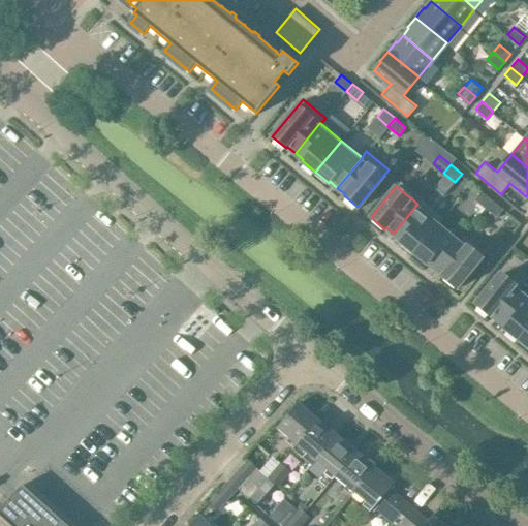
[(487,207),(493,198),(482,190),(475,198),(487,207)]
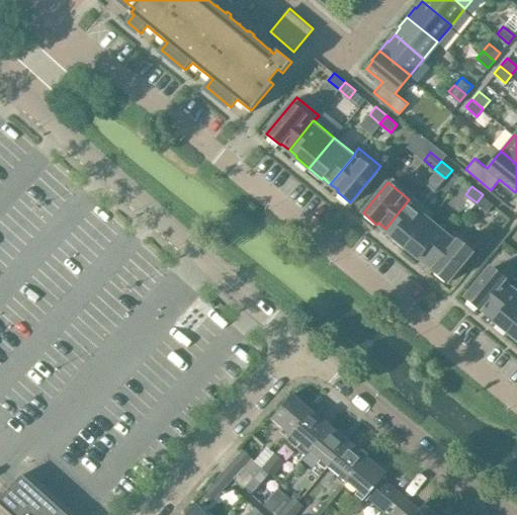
[(409,199),(385,229),(393,235),(392,237),(405,247),(430,217),(435,210),(414,194),(409,199)]
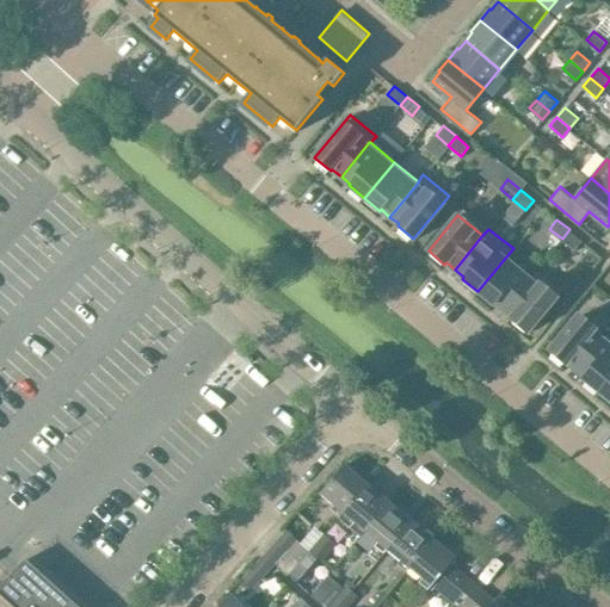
[(570,229),(562,239),(574,249),(583,240),(570,229)]
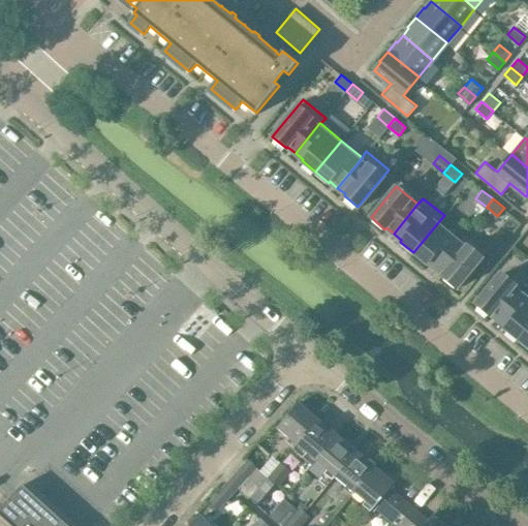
[(428,263),(436,269),(460,239),(439,221),(413,252),(427,264),(428,263)]
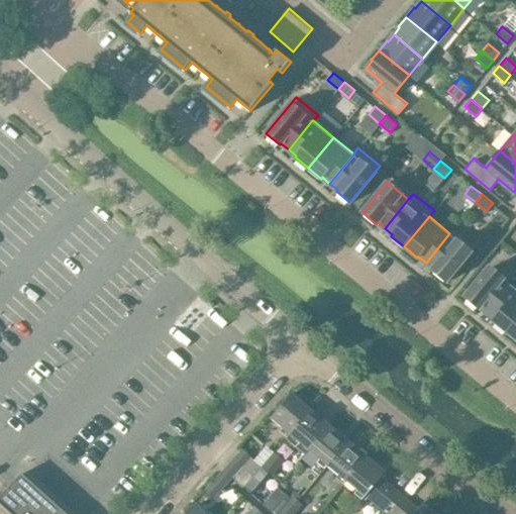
[(449,233),(426,263),(433,269),(432,270),(446,281),(476,245),(454,227),(449,233)]
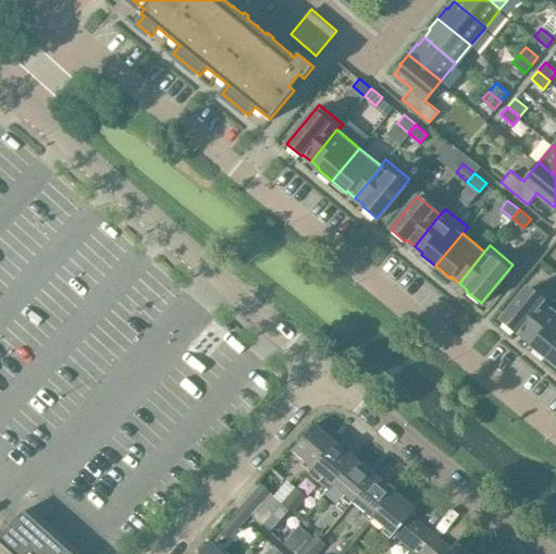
[(517,331),(524,337),(551,306),(527,287),(501,320),(516,332),(517,331)]
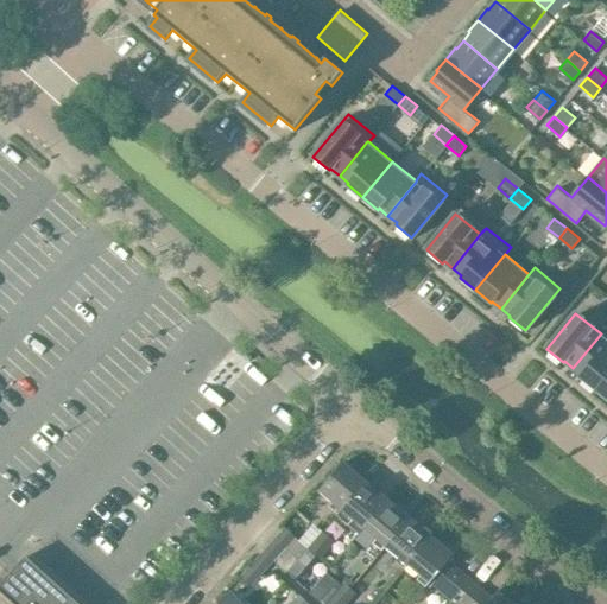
[(580,376),(595,389),(606,374),(606,338),(601,334),(573,368),(582,375),(580,376)]
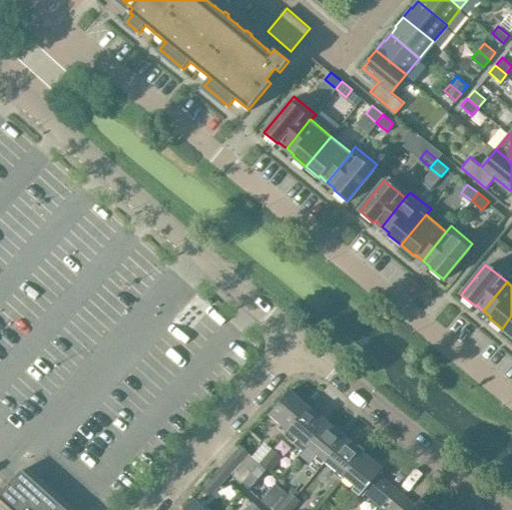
[(511,316),(502,329),(511,336),(511,316)]
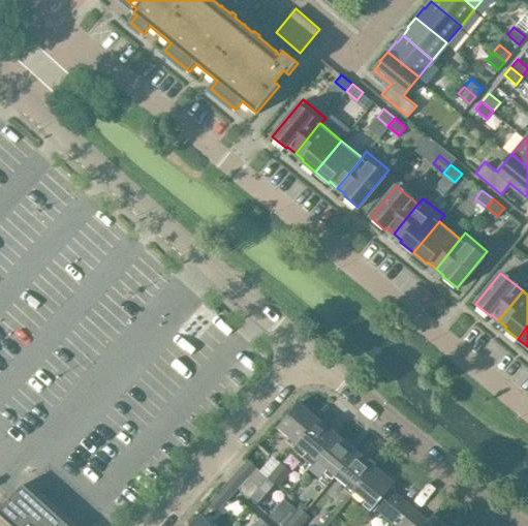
[(299,402),(277,428),(297,443),(318,418),(299,402)]
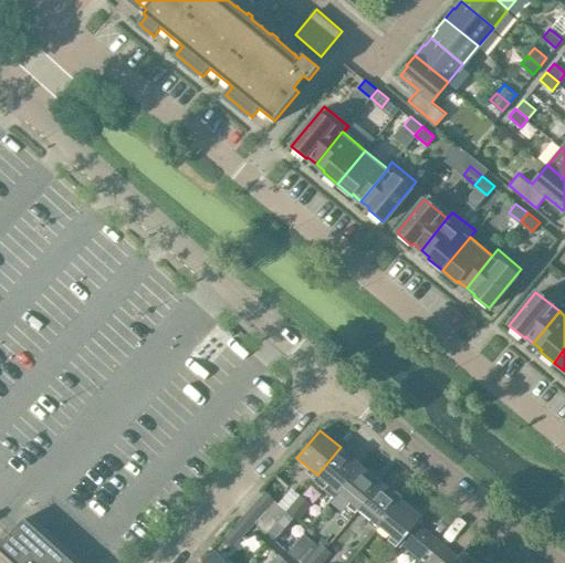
[(317,476),(314,480),(334,497),(338,492),(361,465),(341,447),(317,475),(317,476)]
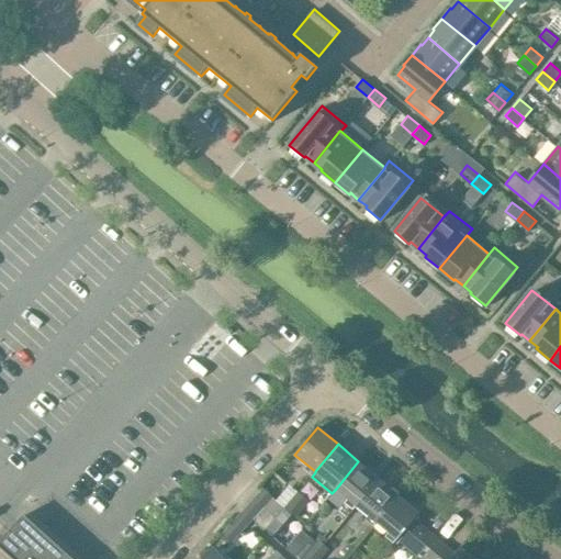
[(358,461),(336,489),(356,505),(379,478),(358,461)]
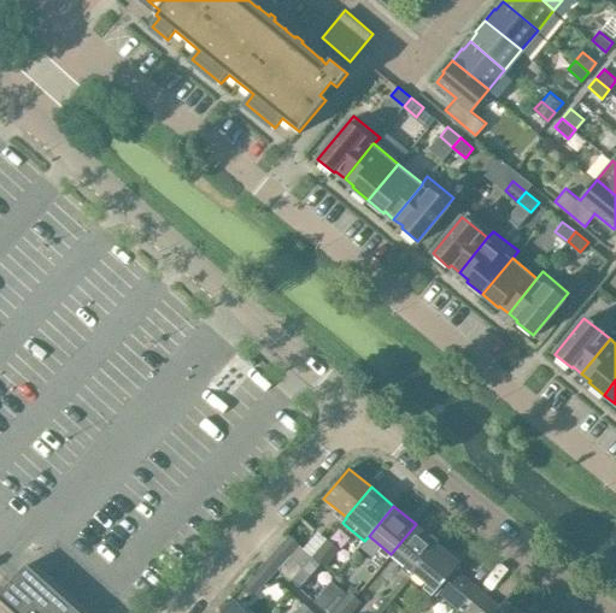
[(416,524),(391,554),(414,572),(438,543),(416,524)]
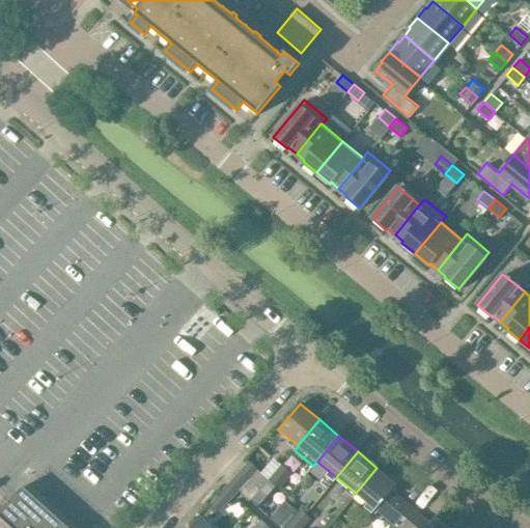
[(240,470),(261,489),(265,484),(270,479),(249,461),(240,470)]
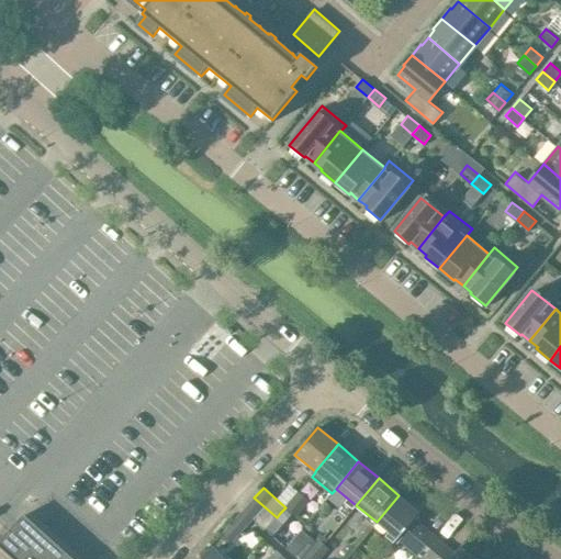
[(299,490),(284,505),(287,506),(296,515),(310,499),(299,490)]
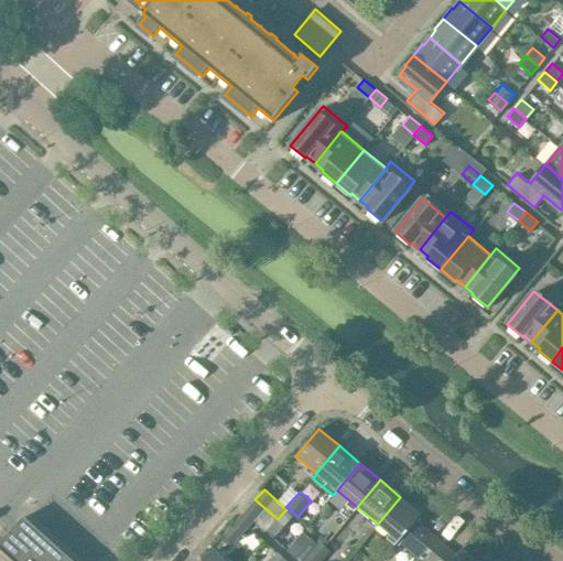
[(400,497),(378,524),(399,541),(400,540),(418,519),(422,515),(400,497)]
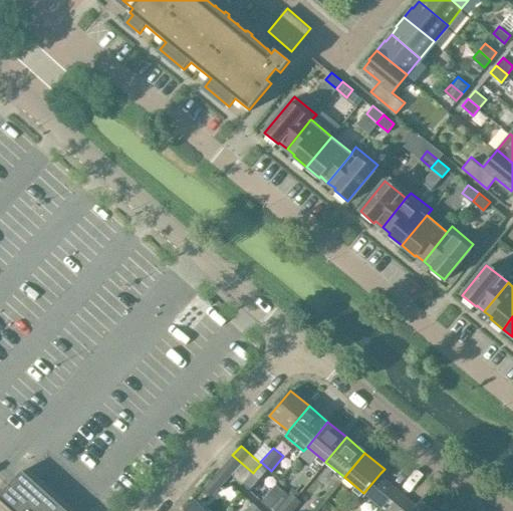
[(253,473),(232,455),(224,465),(244,483),(253,473)]
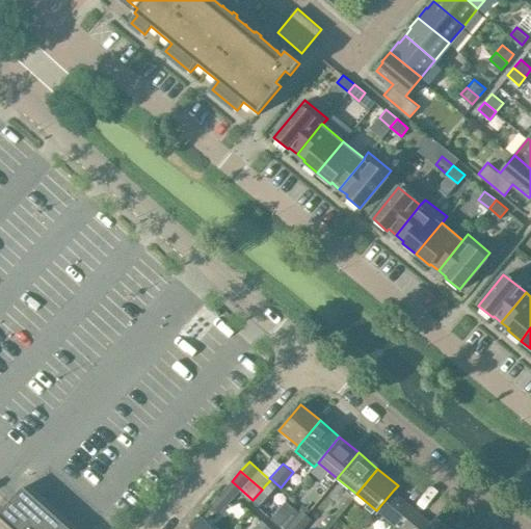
[(262,490),(253,500),(261,508),(281,487),(271,479),(270,480),(265,485),(262,490)]
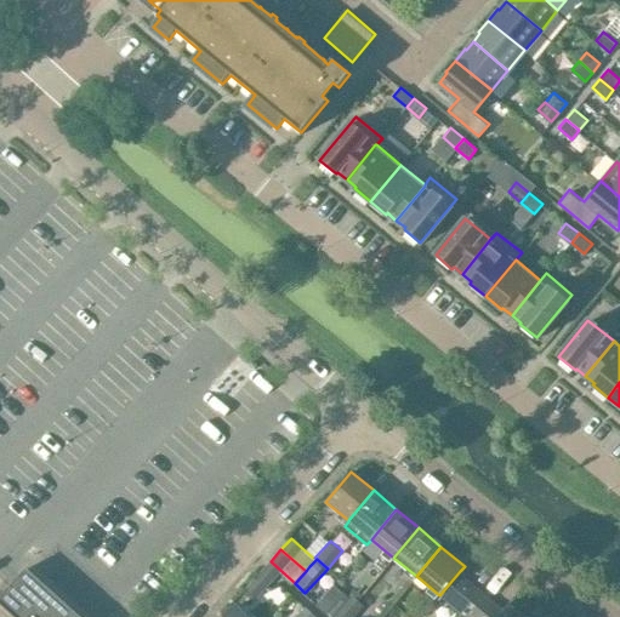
[(0,604),(13,616),(52,616),(66,603),(27,567),(0,596),(0,604)]
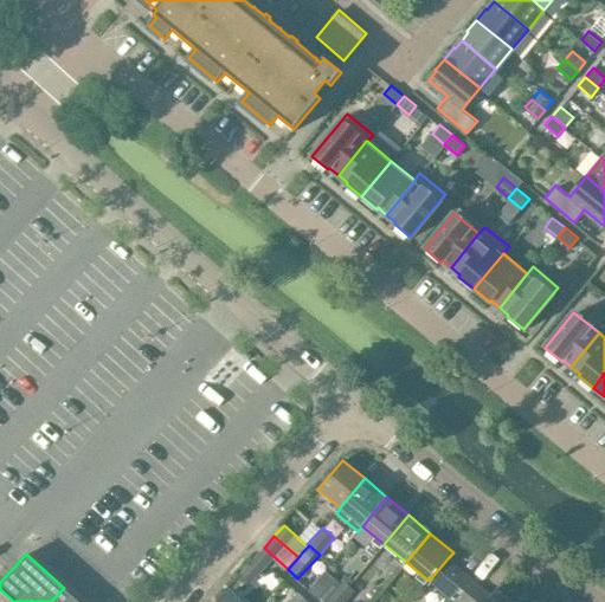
[(257,554),(240,571),(251,582),(268,564),(257,554)]
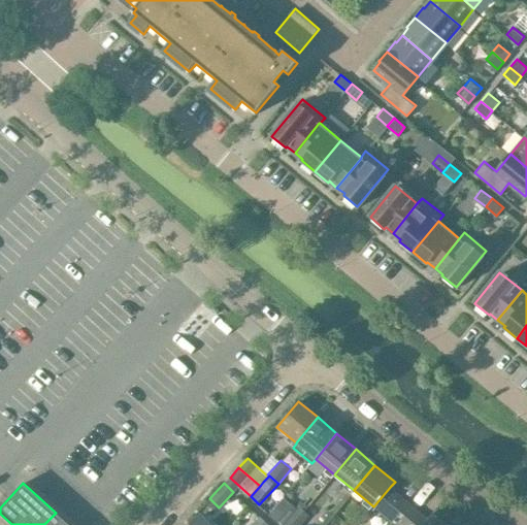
[(391,486),(374,505),(383,513),(399,493),(391,486)]
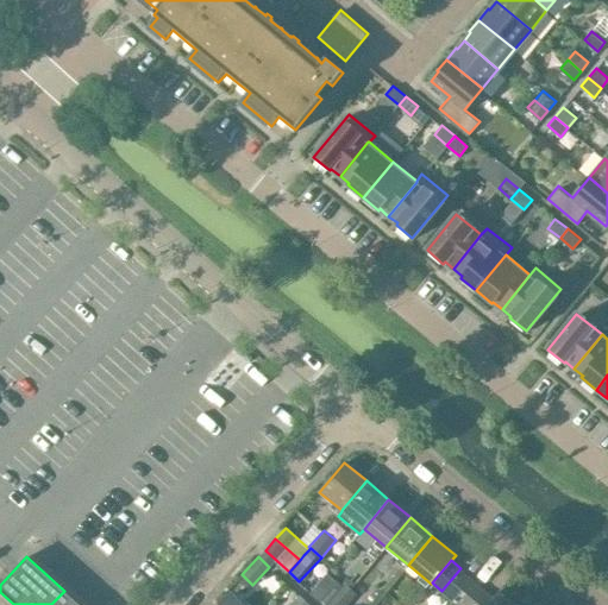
[(461,568),(442,591),(453,600),(471,578),(461,568)]
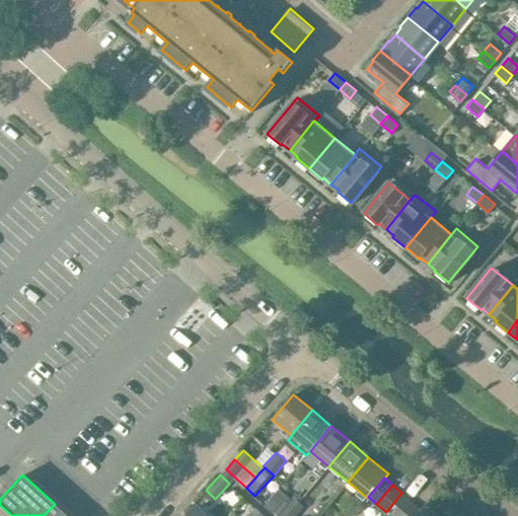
[(401,493),(386,512),(389,515),(390,515),(398,515),(412,501),(401,493)]
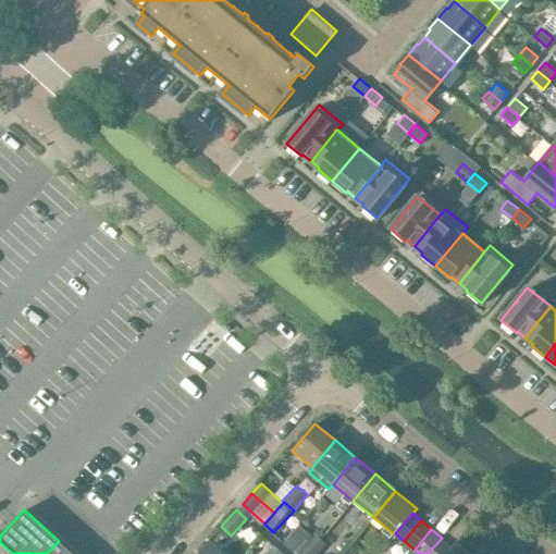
[(314,532),(306,543),(318,553),(328,542),(314,532)]
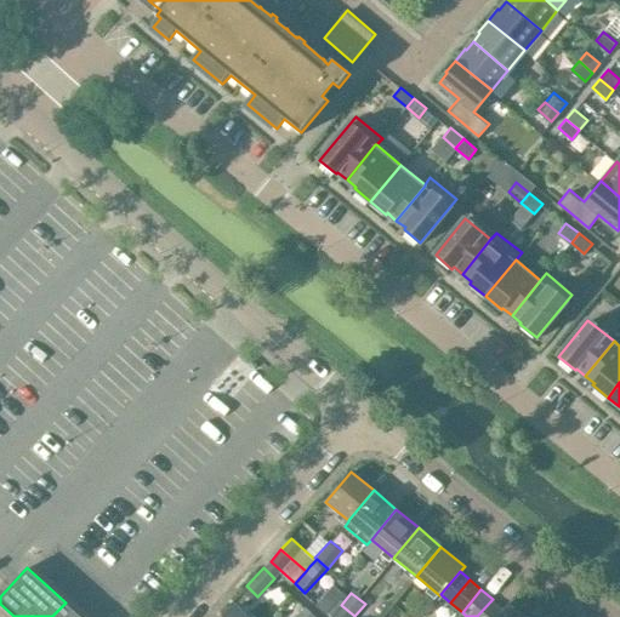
[(493,599),(477,616),(496,616),(505,609),(493,599)]
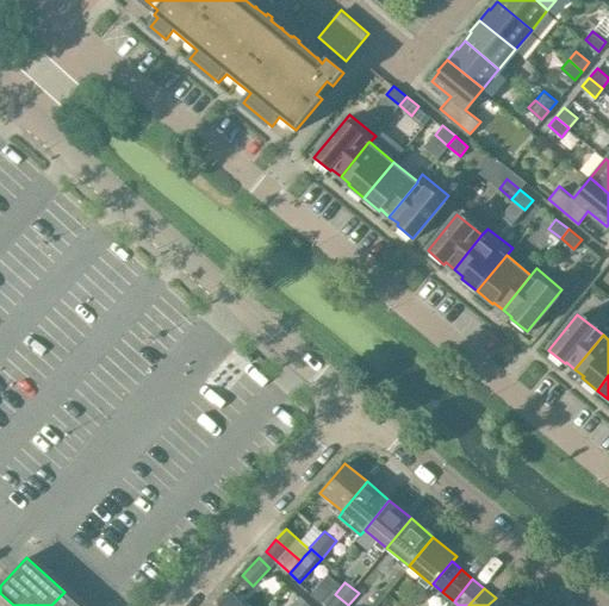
[(79,605),(64,592),(51,605),(79,605)]
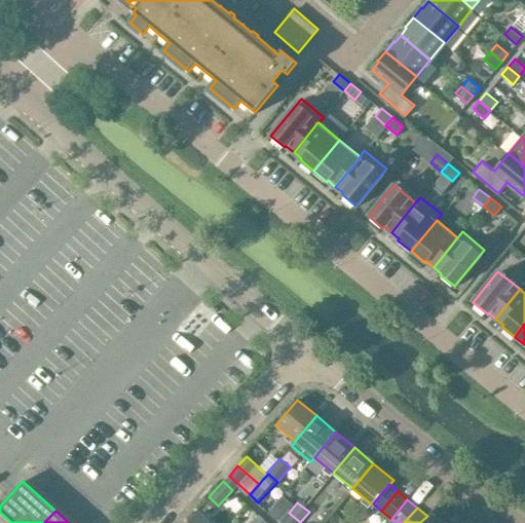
[(396,522),(395,522),(394,522),(445,522),(430,511),(427,516),(420,522),(396,522)]
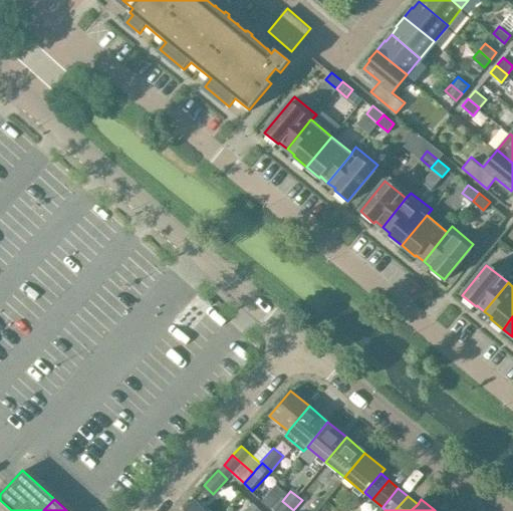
[(244,510),(254,510),(259,507),(253,501),(244,510)]
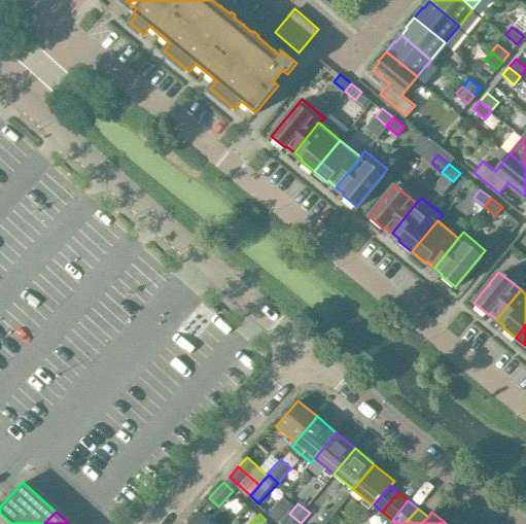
[(300,523),(301,523),(289,514),(281,523),(282,523),(300,523)]
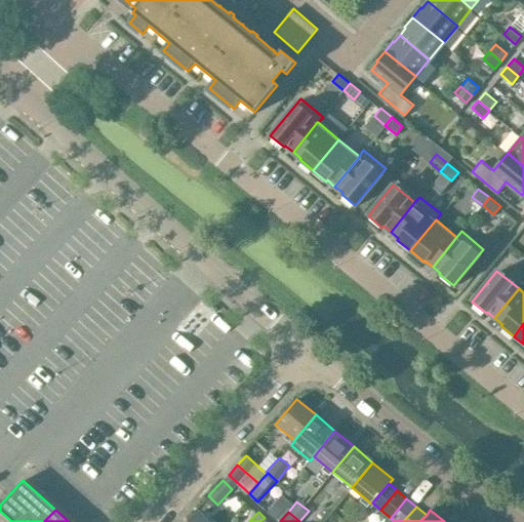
[(207,521),(199,513),(188,521),(207,521)]
